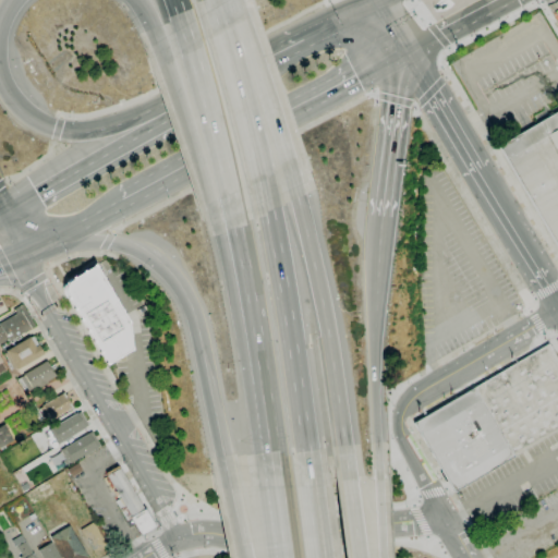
[(557,247),(498,146),(524,131),(513,112),(522,107),(533,125),(557,111),(557,110),(557,109),(557,247)]
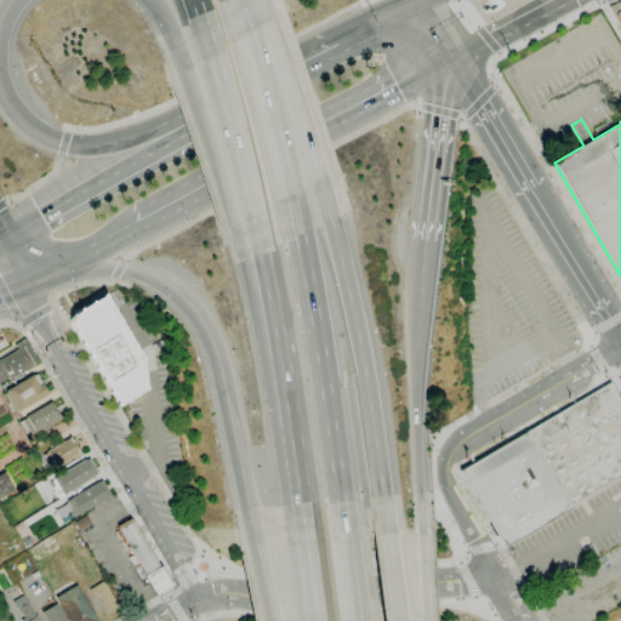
[(67,319),(118,406),(146,392),(143,359),(107,295),(67,319)]
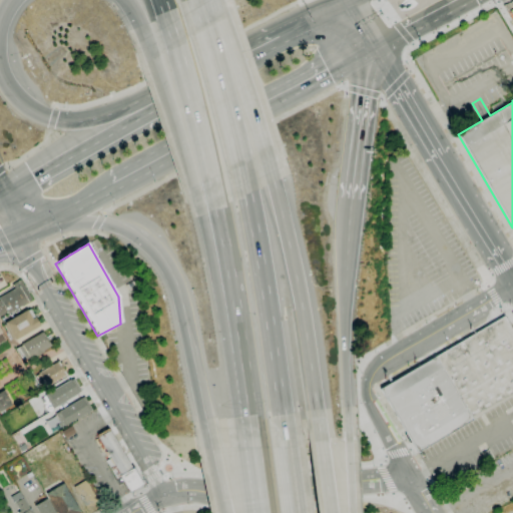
[(0,316),(0,297),(15,289),(13,285),(20,280),(32,300),(8,314),(7,312),(0,316)]
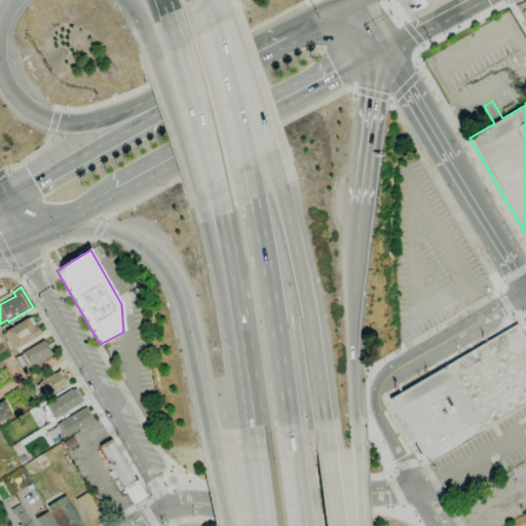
[(15,348),(14,348),(13,349),(4,334),(6,333),(5,331),(28,317),(28,318),(31,316),(41,334),(15,348)]
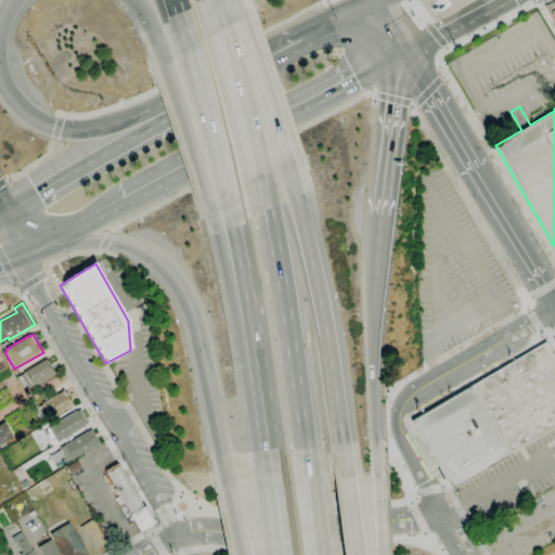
[(470,386),(545,341),(554,357),(554,428),(512,454),(470,386)]
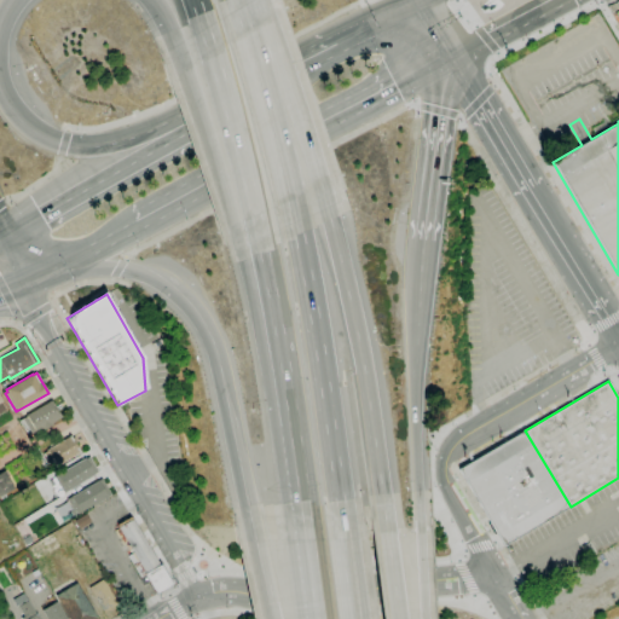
[(33,434),(28,427),(24,429),(19,421),(25,417),(25,416),(51,400),(62,417),(51,423),(52,426),(44,431),(42,428),(33,434)]
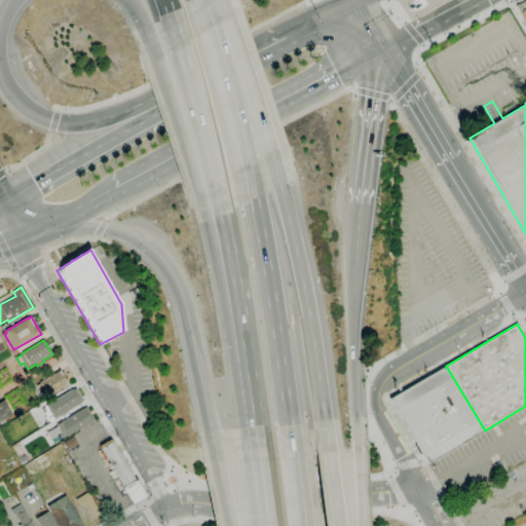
[(485,430),(428,463),(390,399),(446,366),(485,430)]
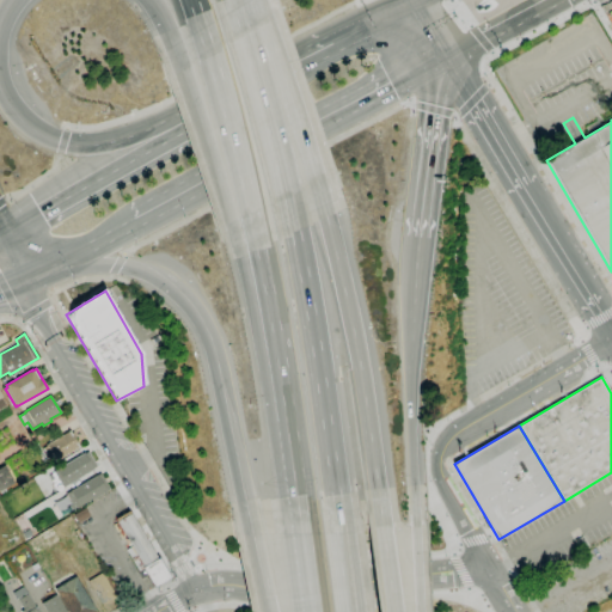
[(75,440),(80,448),(56,461),(53,457),(47,460),(44,454),(46,453),(43,448),(47,446),(46,445),(71,432),(71,433),(73,433),(75,438),(75,440)]
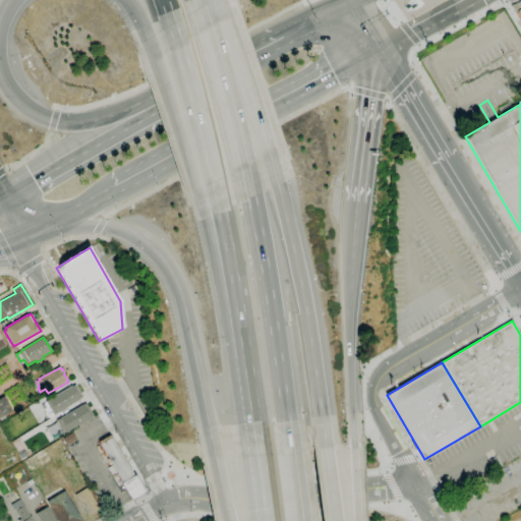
[(46,402),(48,400),(71,386),(72,387),(75,385),(82,397),(79,399),(79,400),(53,415),(46,402)]
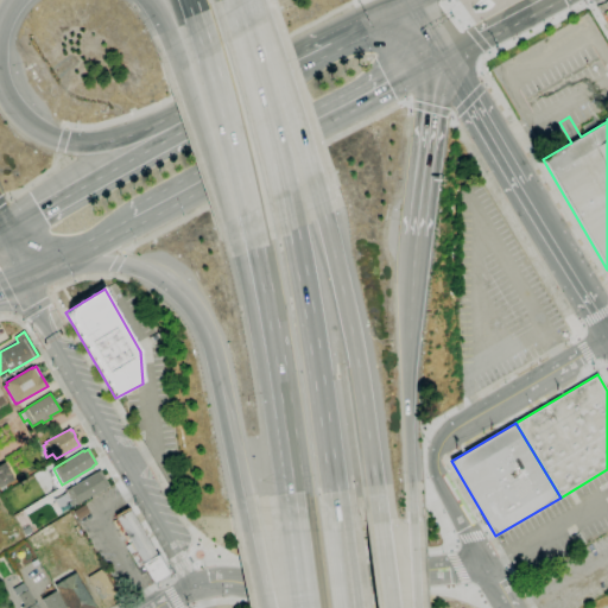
[(0,488),(0,464),(5,462),(14,480),(0,488)]
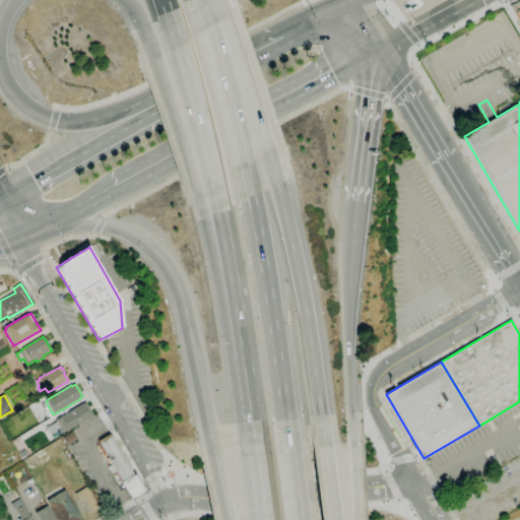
[(63,434),(60,429),(61,429),(56,419),(60,417),(82,403),(83,404),(85,403),(92,416),(63,434)]
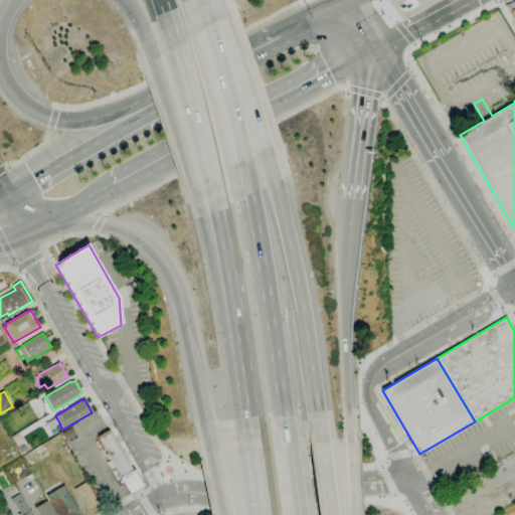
[(66,441),(61,434),(71,427),(75,435),(66,441)]
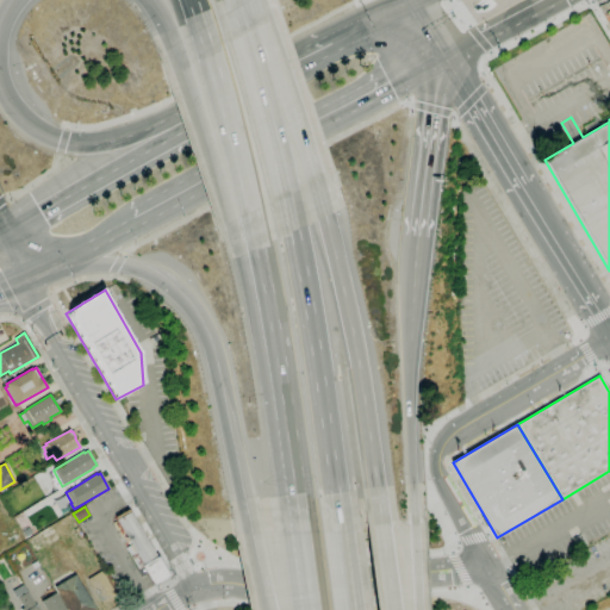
[(154,586),(141,566),(143,565),(116,520),(117,520),(116,517),(129,510),(156,556),(157,556),(170,577),(154,586)]
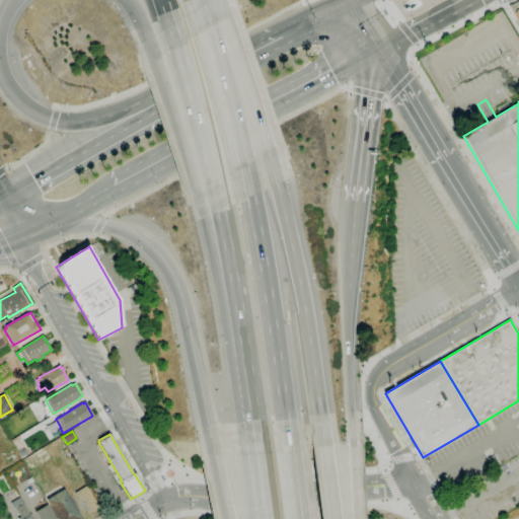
[(87,514),(75,493),(86,486),(99,507),(87,514)]
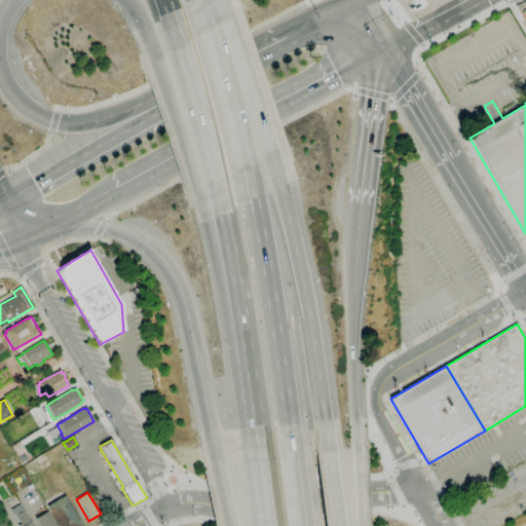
[(59,525),(47,506),(65,496),(82,525),(59,525)]
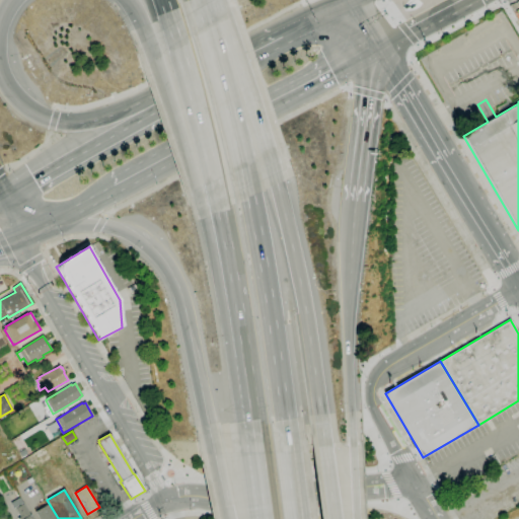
[(21,518),(16,509),(24,504),(32,518),(21,518)]
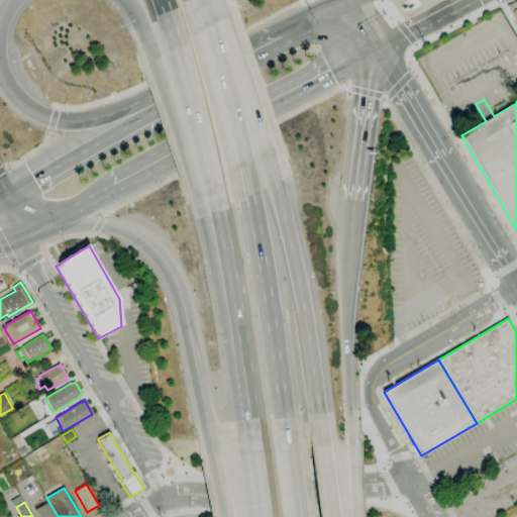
[(39,516),(35,510),(47,503),(55,516),(39,516)]
